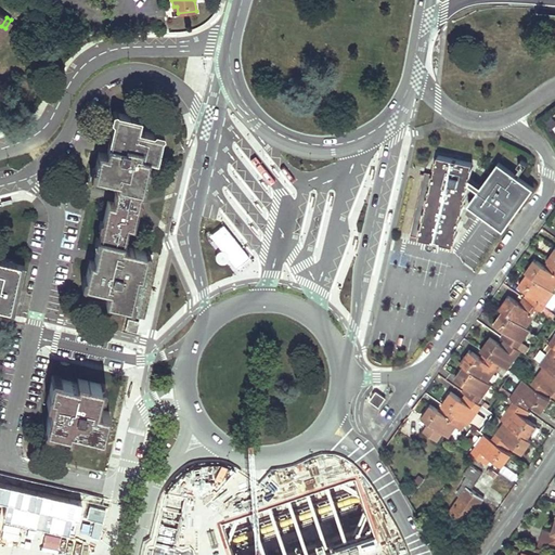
[(132,226),(141,190),(138,190),(139,183),(143,182),(143,181),(145,173),(149,172),(150,167),(147,164),(149,157),(156,159),(162,136),(154,134),(153,132),(138,128),(139,123),(140,117),(119,112),(117,118),(113,120),(105,152),(98,151),(94,167),(97,168),(95,176),(117,181),(112,202),(107,199),(104,210),(103,218),(100,219),(98,227),(101,228),(99,235),(97,235),(94,243),(94,244),(97,245),(93,260),(89,259),(86,274),(88,278),(87,285),(107,289),(105,301),(128,307),(130,299),(132,298),(138,275),(142,275),(145,260),(143,258),(144,250),(123,245),(128,224),(132,226)]
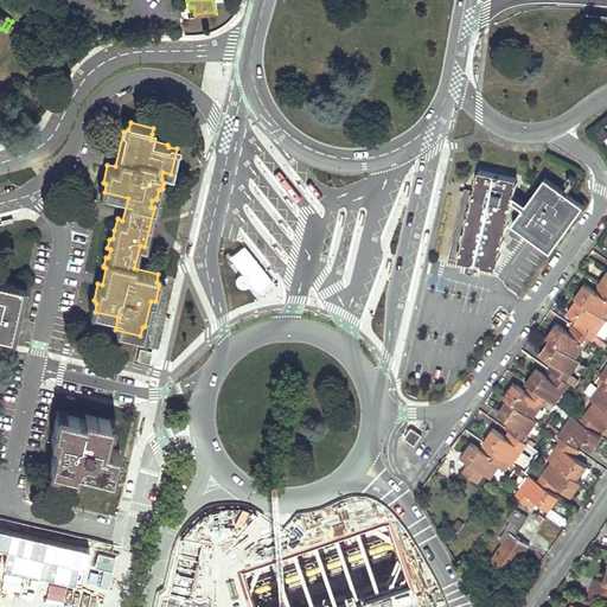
[(561,171),(553,165),(548,171),(556,177),(561,171)]
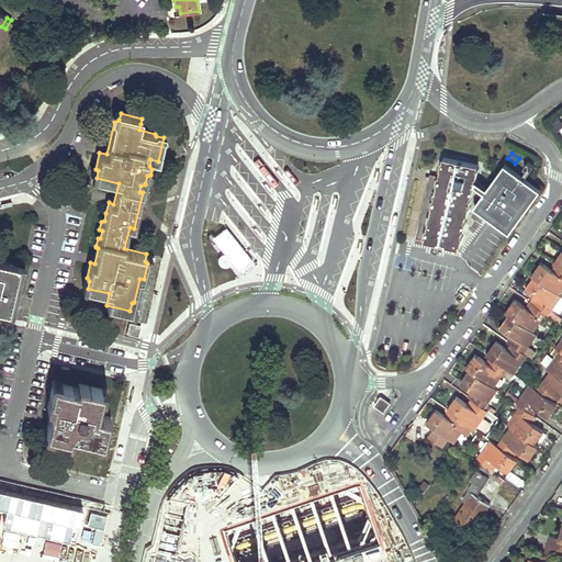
[(475,176),(476,177),(478,177),(479,168),(478,168),(479,165),(445,156),(444,160),(439,159),(440,167),(441,168),(439,176),(438,175),(436,182),(438,183),(436,190),(435,190),(434,193),(435,193),(435,197),(434,197),(431,204),(433,205),(431,212),(429,212),(427,220),(429,221),(428,227),(426,227),(424,235),(426,235),(425,238),(453,245),(451,250),(458,253),(460,243),(461,243),(463,236),(461,235),(463,228),(464,229),(467,221),(465,220),(467,213),(469,214),(470,205),(469,204),(470,202),(471,202),(472,198),(471,198),(471,194),(473,195),(474,187),(473,187),(473,183),(475,183),(476,179),(474,179),(475,176)]
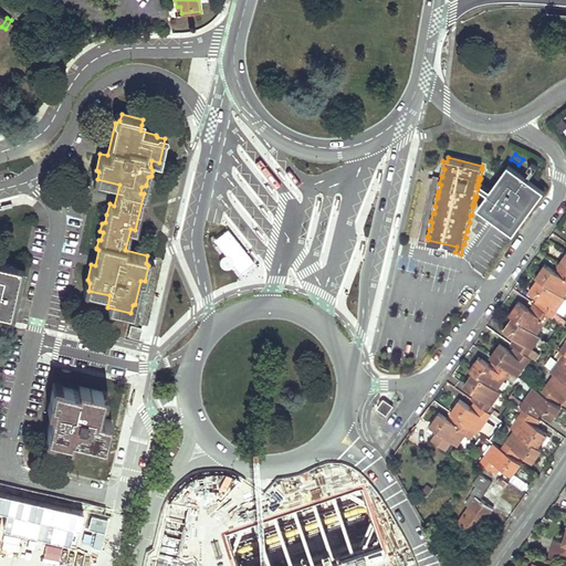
[(488,192),(478,207),(513,233),(544,190),(509,164),(491,188),(488,192)]
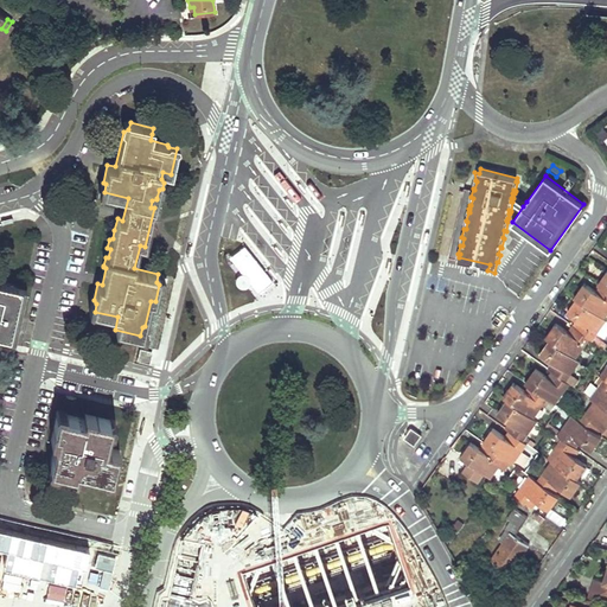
[(471,197),(473,189),(466,186),(465,191),(449,255),(459,257),(460,254),(458,254),(460,246),(462,246),(464,238),(461,237),(464,229),(466,229),(467,222),(466,221),(468,212),(470,212),(470,209),(468,209),(470,205),(471,205),(473,198),(471,197)]
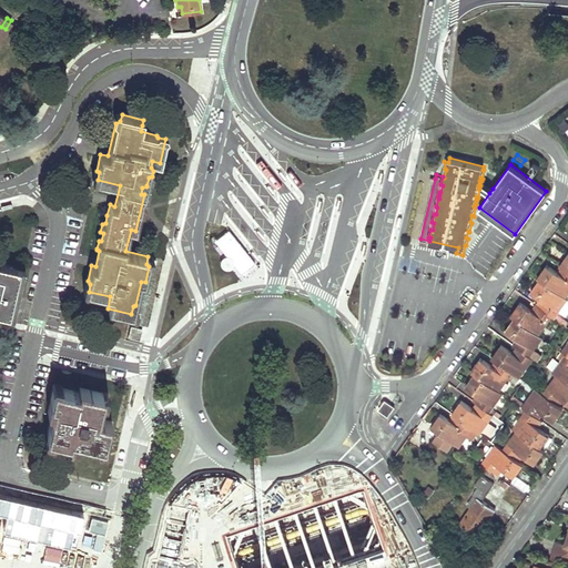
[(482,181),(480,185),(489,193),(493,189),(482,181)]
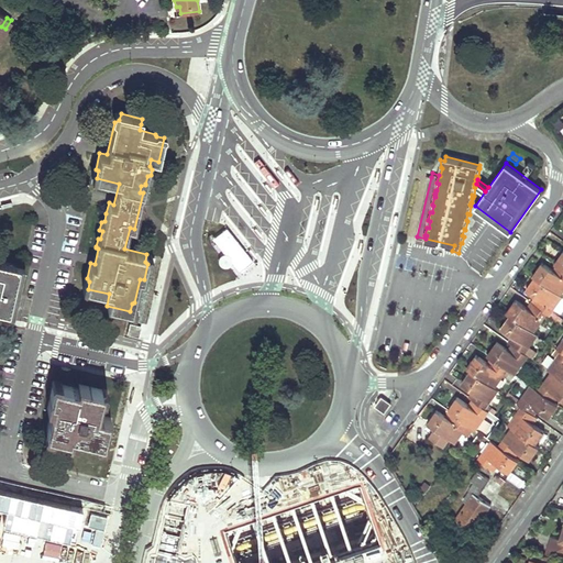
[(230,266),(238,274),(252,261),(223,227),(209,239),(221,254),(219,260),(220,266),(224,268),(230,266)]
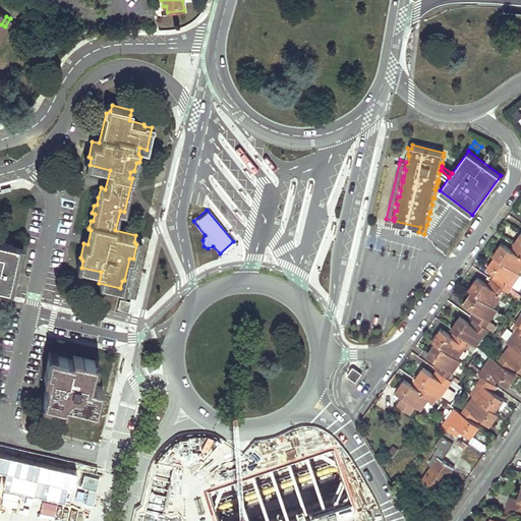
[(18,245),(0,241),(0,287),(8,289),(18,245)]
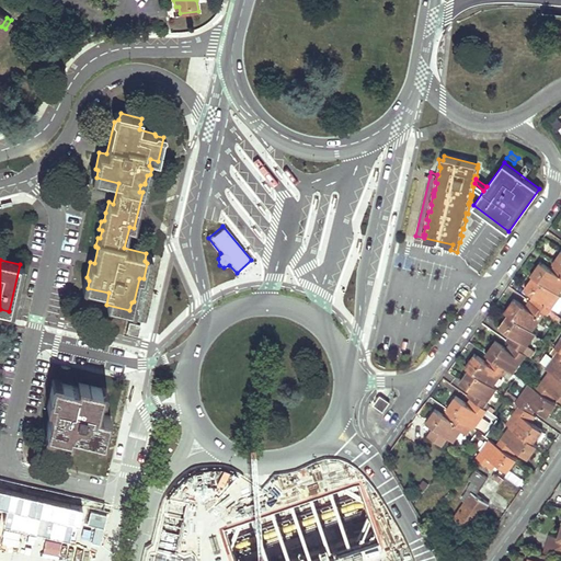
[(531,273),(534,274),(559,293),(560,289),(560,266),(559,265),(554,271),(551,268),(540,261),(531,273)]
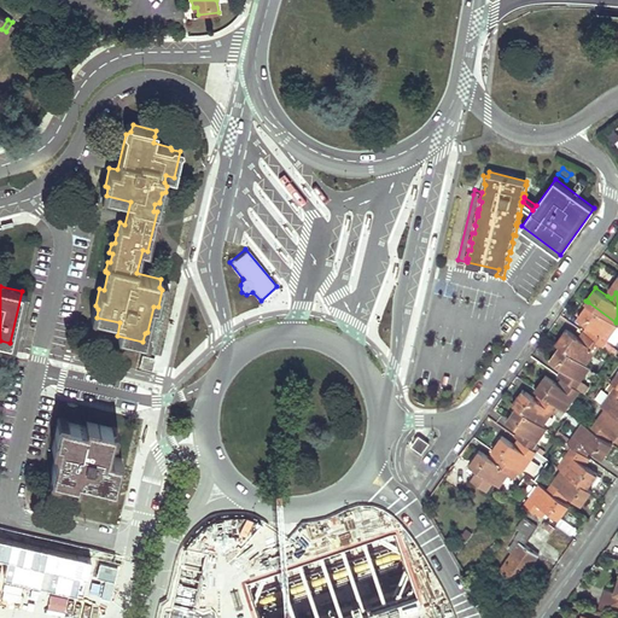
[(593,328),(589,334),(601,344),(604,345),(607,340),(617,324),(616,322),(588,302),(577,318),(587,324),(593,328)]
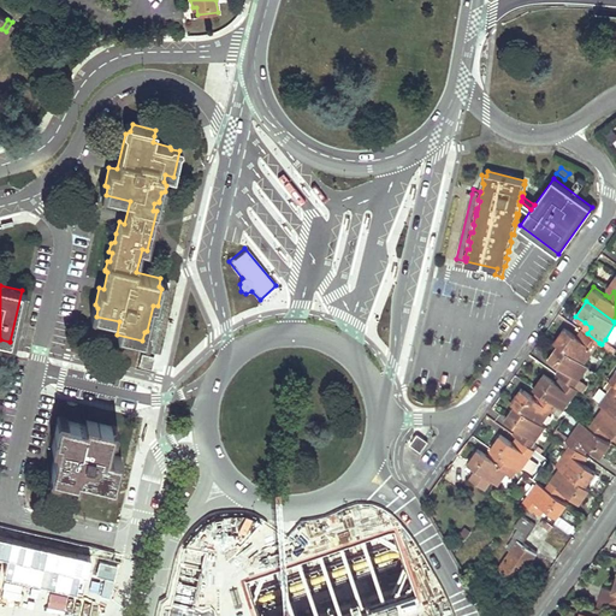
[(585,323),(575,336),(579,338),(584,332),(587,333),(591,327),(585,323)]
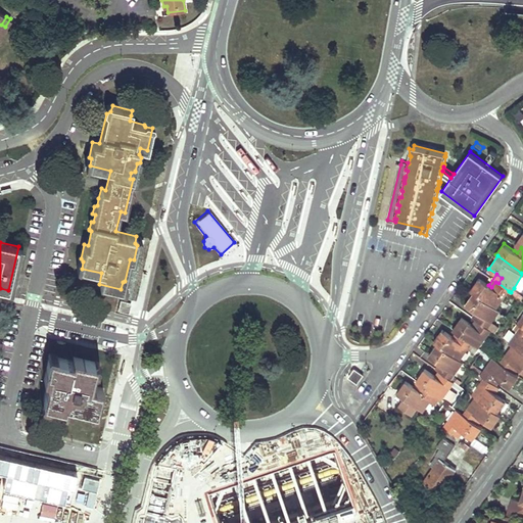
[(471,289),(474,292),(496,307),(509,291),(498,283),(495,282),(491,287),(488,285),(479,278),(471,289)]
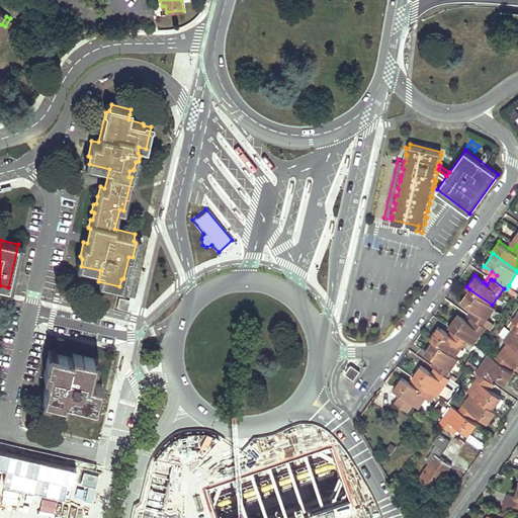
[(506,289),(516,296),(517,292),(509,285),(506,289)]
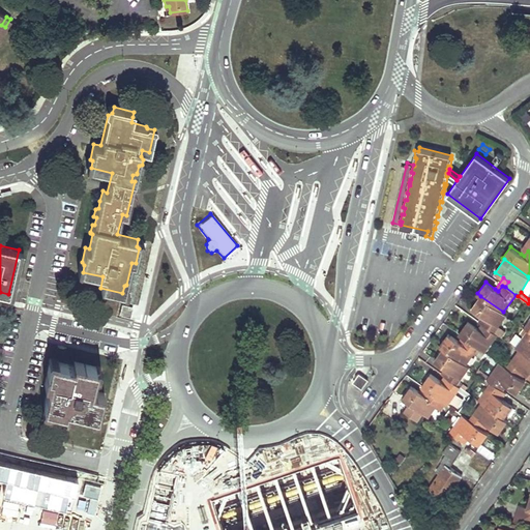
[(481,323),(484,325),(494,331),(506,315),(503,312),(480,296),(472,307),(481,315),(486,317),(481,322),(481,323)]
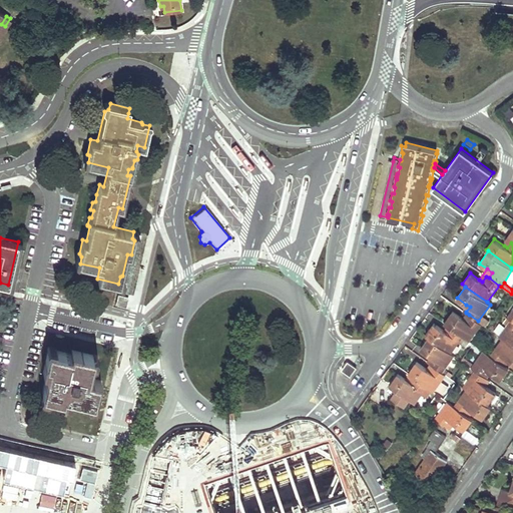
[(115,304),(125,307),(128,296),(118,294),(115,304)]
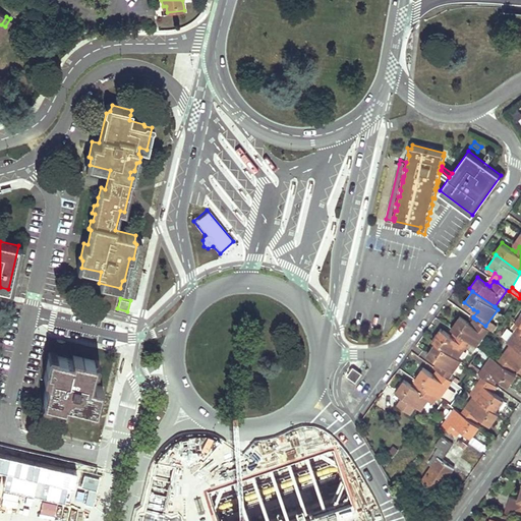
[(454,330),(458,332),(477,346),(489,329),(485,326),(476,320),(472,325),(470,323),(460,315),(451,328),(454,330)]
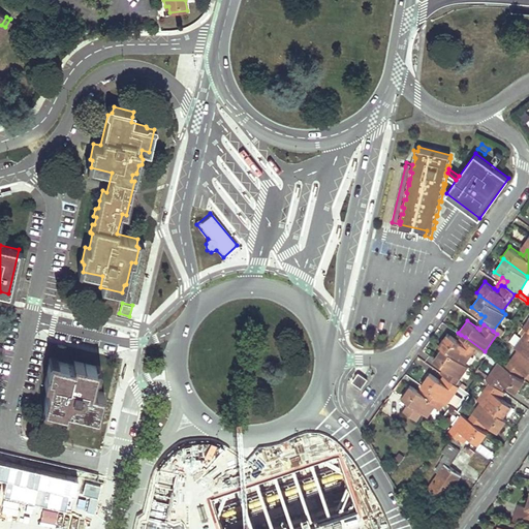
[(514,346),(518,348),(528,355),(528,330),(526,329),(514,346)]
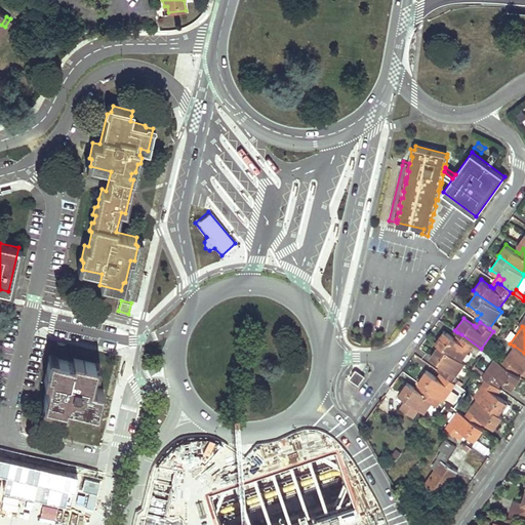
[(436,342),(439,345),(461,361),(470,349),(477,354),(481,349),(461,334),(458,339),(454,337),(444,330),(436,342)]
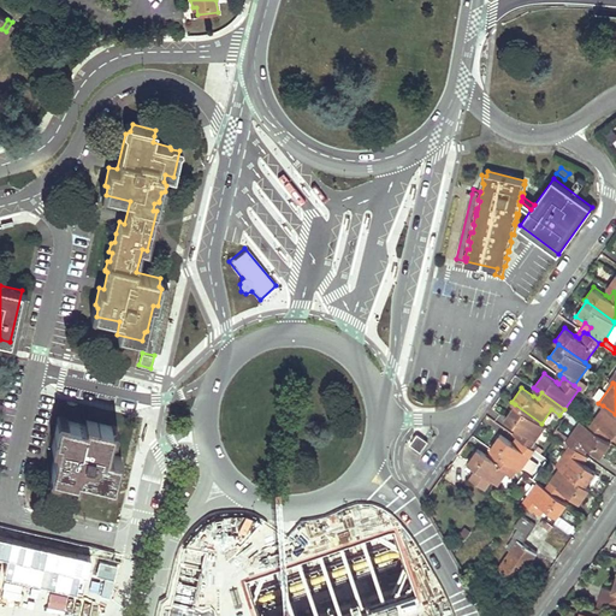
[(516,437),(520,439),(531,446),(545,426),(542,424),(515,404),(505,419),(516,427),(521,430),(516,437)]
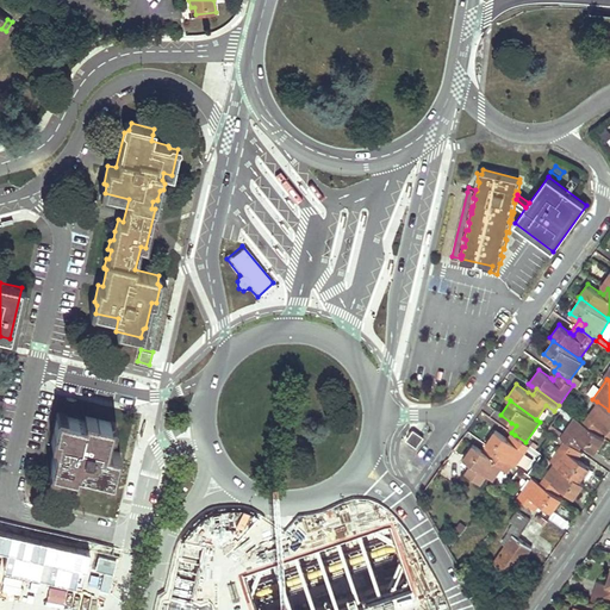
[(609,410),(597,402),(583,423),(597,433),(602,425),(605,428),(609,431),(609,410)]
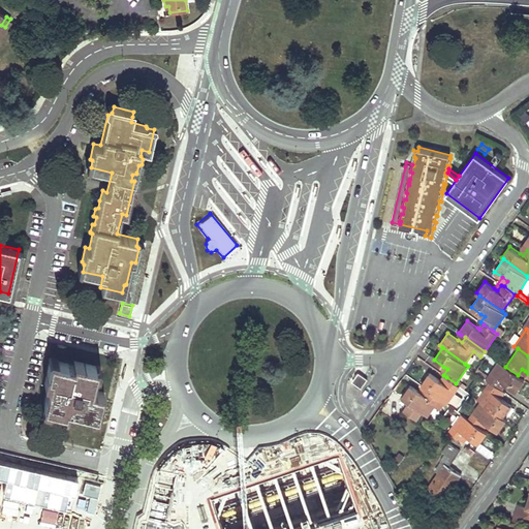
[(66,411),(66,410),(66,408),(90,413),(91,411),(98,412),(103,391),(92,389),(95,375),(93,371),(94,365),(73,361),(72,364),(58,361),(56,363),(49,361),(44,378),(43,381),(48,382),(42,404),(50,406),(51,408),(66,411)]
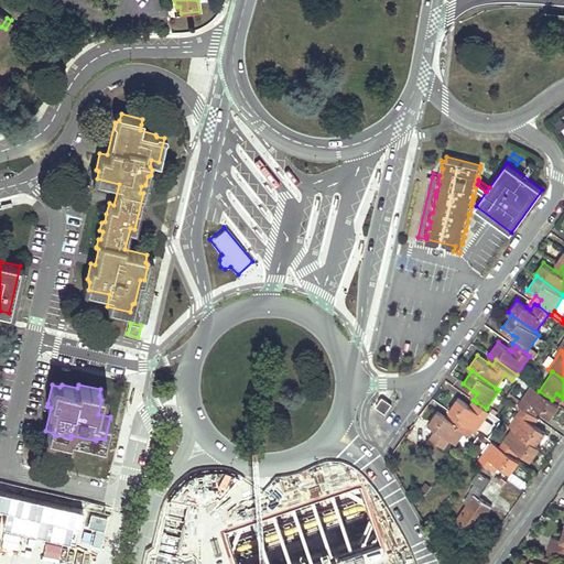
[(519,404),(522,407),(531,413),(535,407),(539,409),(550,416),(559,404),(555,402),(552,400),(539,391),(532,386),(521,401),(516,397),(513,400),(519,404)]
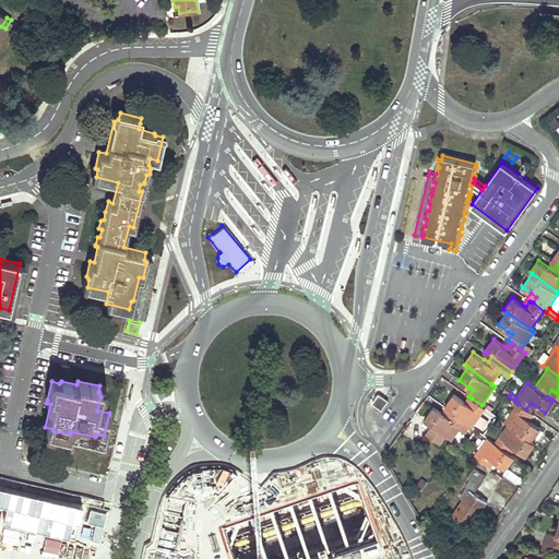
[(482,405),(472,399),(468,403),(464,401),(454,393),(445,406),(449,409),(452,412),(465,421),(473,426),(474,425),(480,414),(485,408),(482,405)]
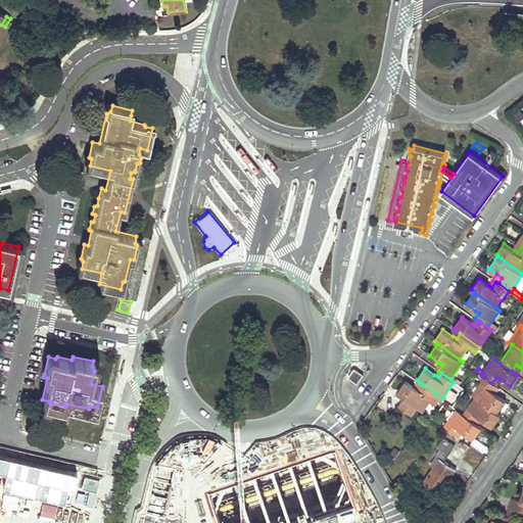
[(363,374),(354,369),(349,377),(357,382),(363,374)]
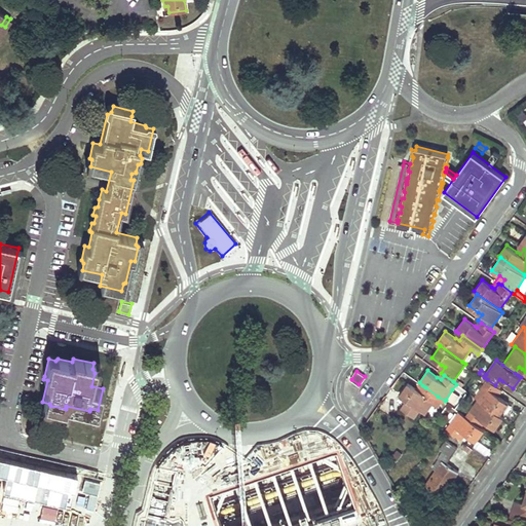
[(475,397),(478,399),(500,415),(510,402),(498,395),(496,392),(499,387),(498,386),(495,385),(487,379),(475,397)]
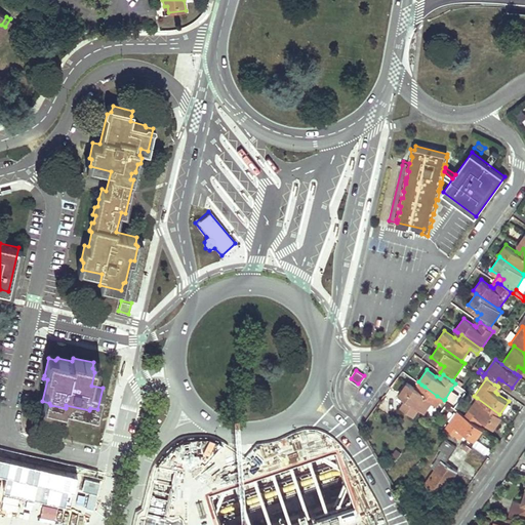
[(425,412),(437,396),(425,387),(420,392),(418,389),(408,381),(399,395),(425,412)]
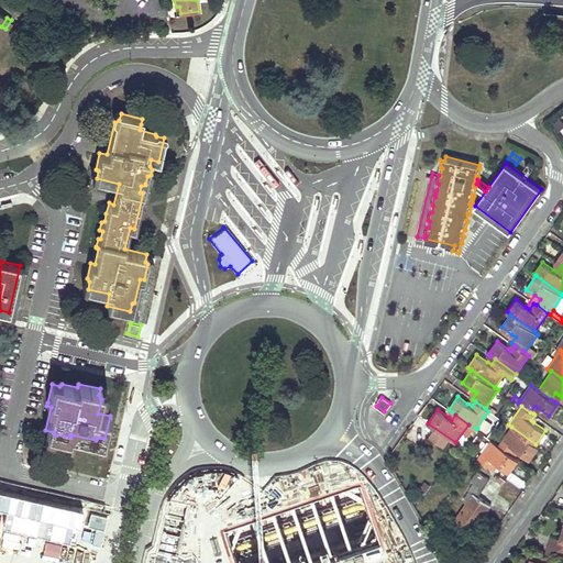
[(485,433),(493,423),(484,417),(477,428),(485,433)]
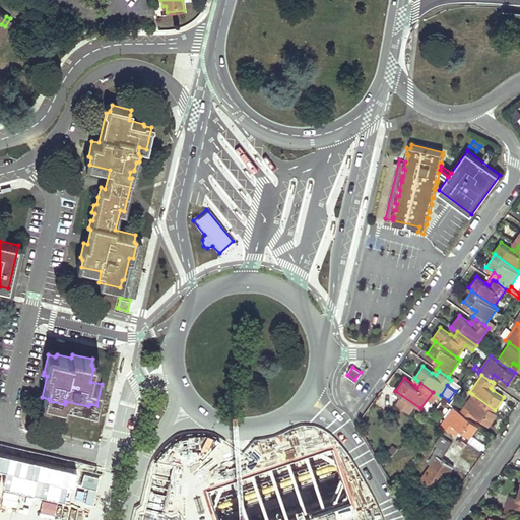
[(495,410),(472,394),(460,411),(472,419),(476,414),(479,416),(490,424),(498,412),(495,410)]
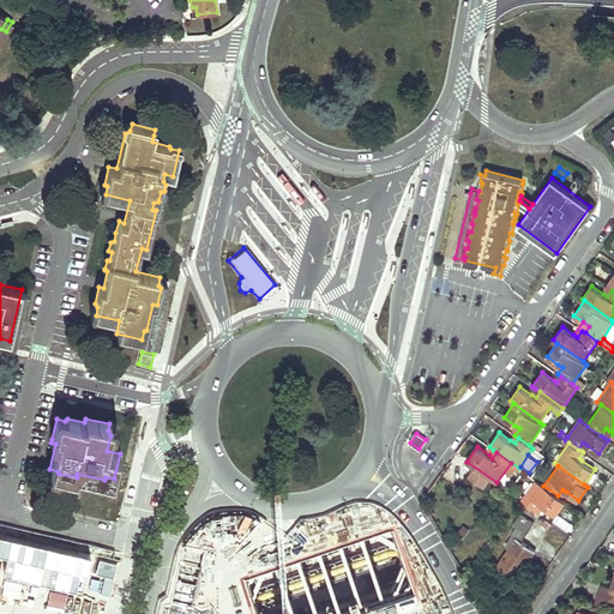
[(561,498),(558,495),(543,486),(536,480),(522,500),(536,511),(541,504),(543,506),(555,515),(565,501),(561,498)]
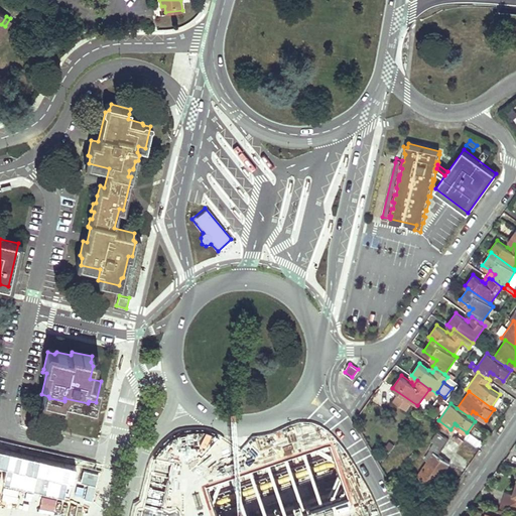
[(431,440),(434,442),(430,448),(431,448),(434,452),(427,461),(417,476),(432,486),(449,462),(438,454),(448,438),(438,431),(431,440)]
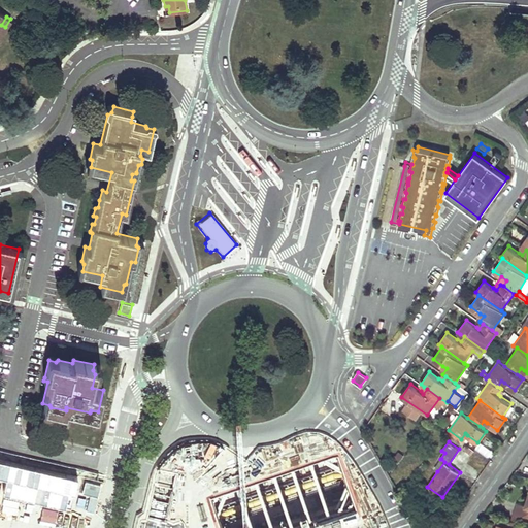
[(468,444),(459,449),(463,458),(472,454),(468,444)]
